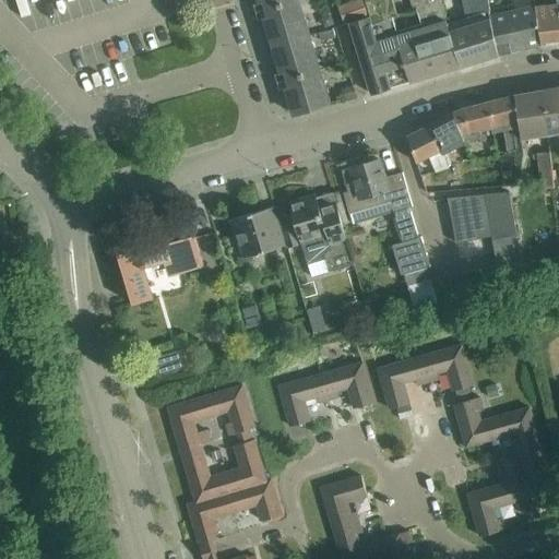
[(258,0),(262,11),(295,0),(258,0)]
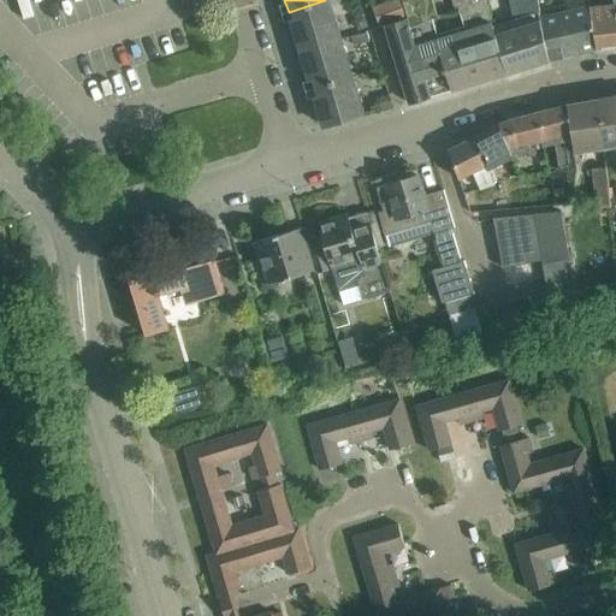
[(325,0),(289,12),(295,31),(336,18),(330,0),(325,0)]
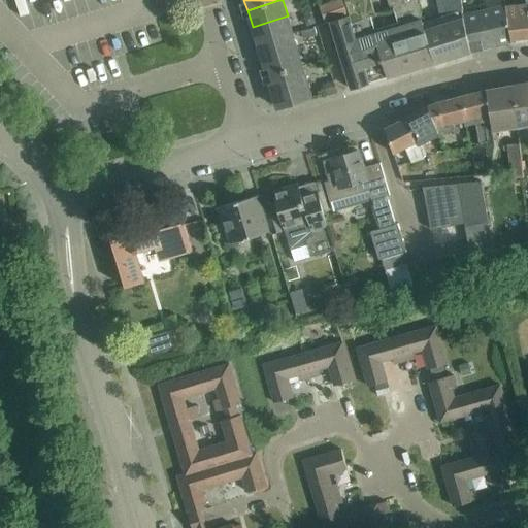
[(343,0),(322,7),(326,21),(350,15),(344,0),(343,0)]
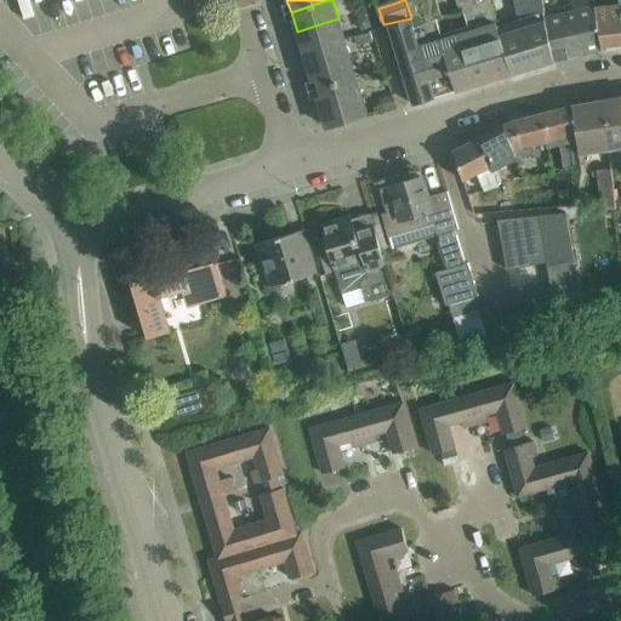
[(442,17),(436,0),(405,0),(411,18),(383,24),(383,26),(389,24),(412,104),(454,92),(513,74),(501,34),(490,0),(456,0),(460,10),(462,9),(469,32),(443,40),(437,20),(442,17)]
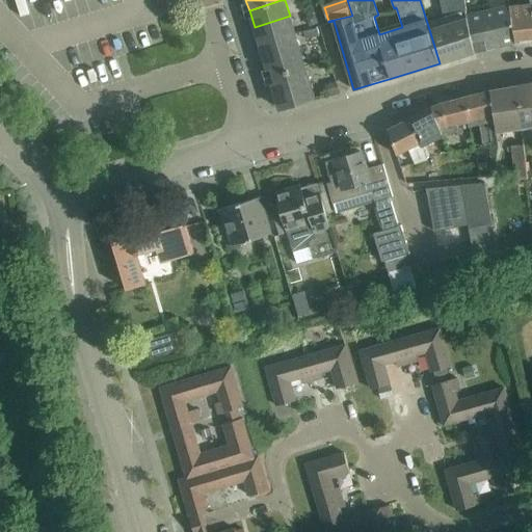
[(446,24),(429,29),(440,63),(476,52),(469,16),(467,6),(464,0),(440,0),(444,17),(446,24)]
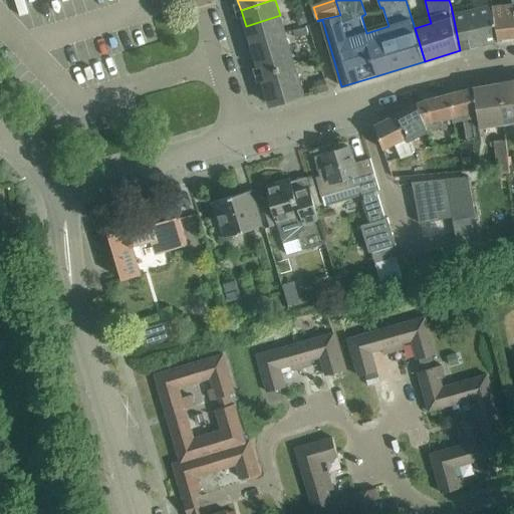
[(513,0),(512,0),(513,4),(493,6),(498,41),(513,39),(513,0)]
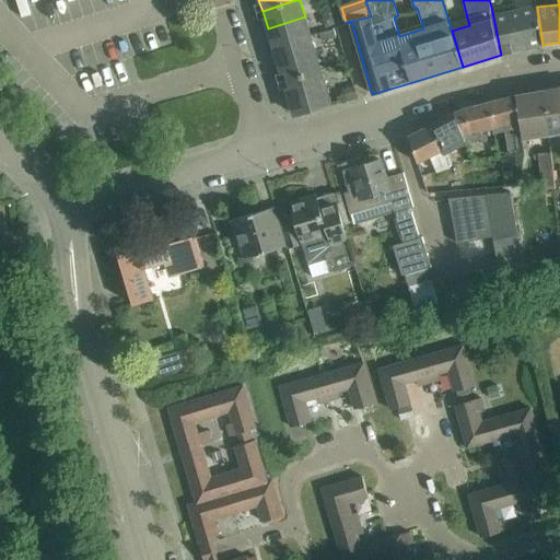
[(501,55),(543,45),(537,7),(537,6),(493,16),(501,55)]
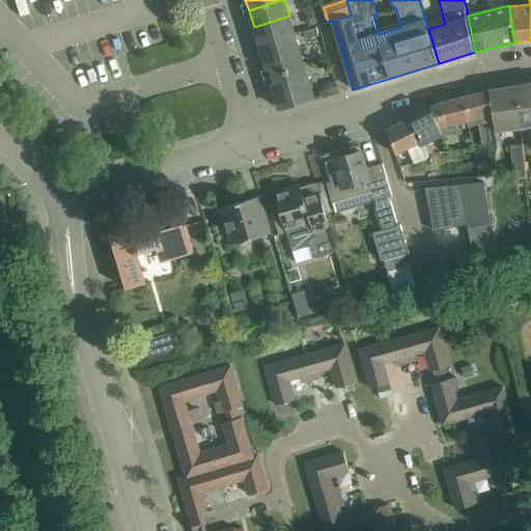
[(254,27),(258,44),(295,32),(289,16),(254,27)]
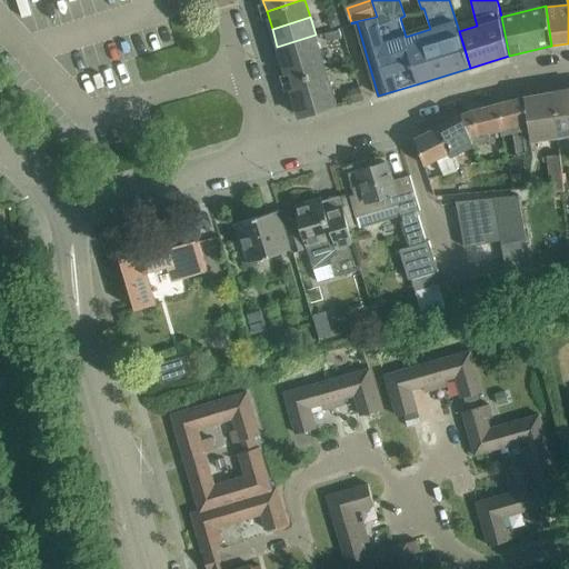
[(277,47),(282,65),(321,52),(316,35),(277,47)]
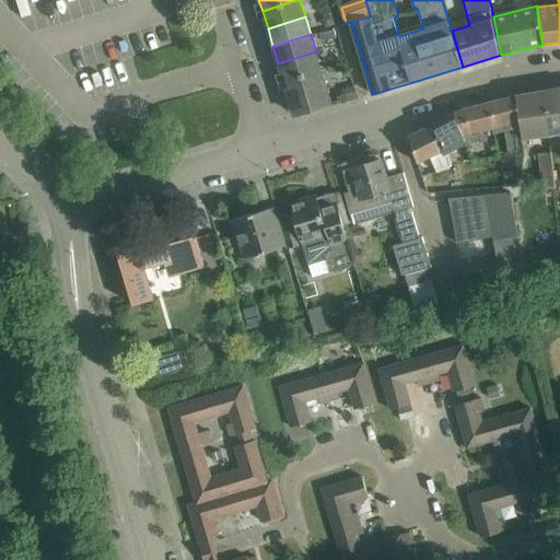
[(278,63),(283,81),(321,69),(316,51),(278,63)]
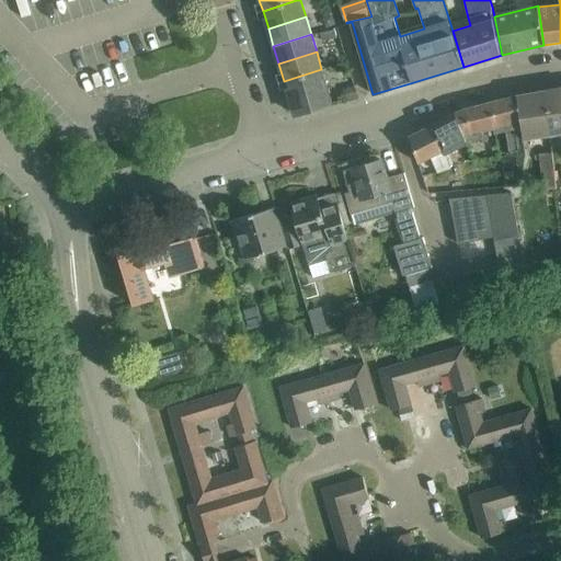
[(284,81),(289,99),(327,87),(321,69),(284,81)]
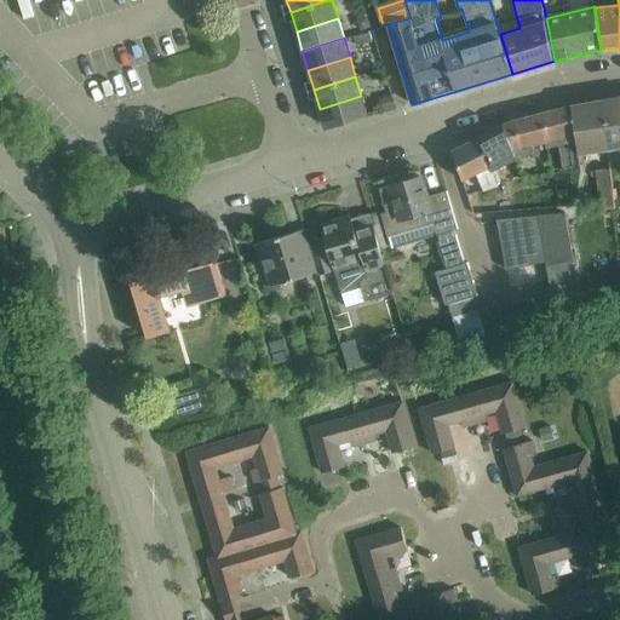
[(361,96),(320,109),(325,127),(329,130),(367,116),(361,96)]
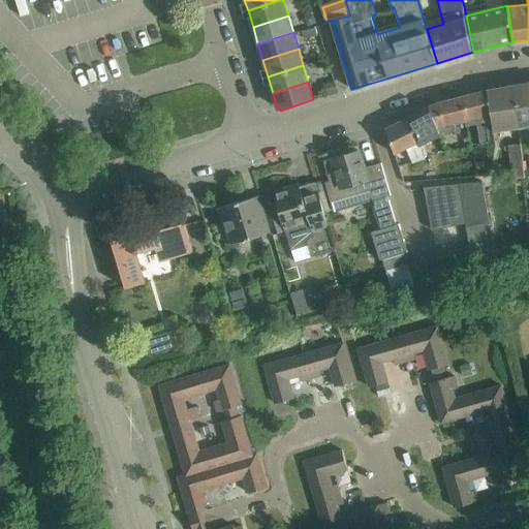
[(528,83),(515,86),(517,100),(520,128),(528,126),(528,83)]
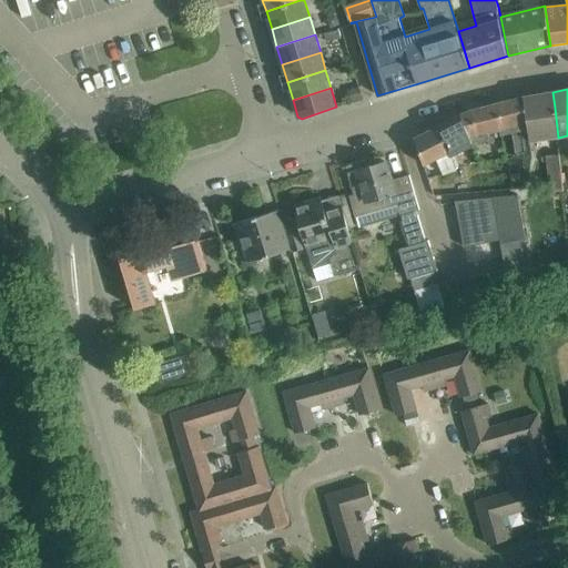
[(553,92),(525,98),(526,108),(531,142),(558,138),(555,108),(553,92)]
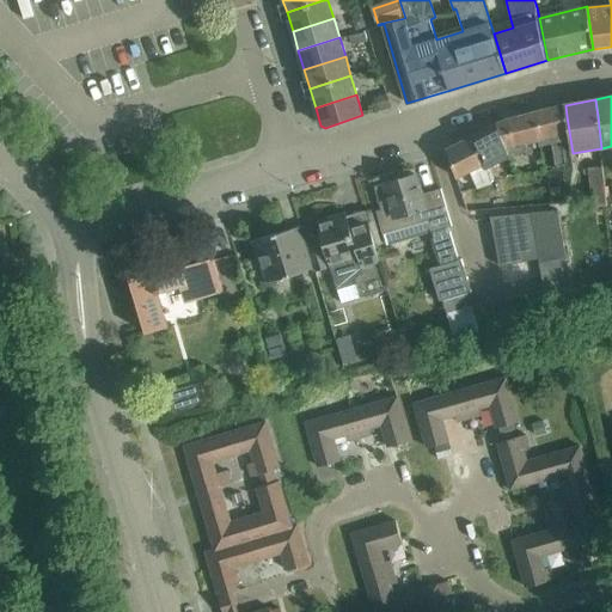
[(565,105),(537,111),(537,116),(543,146),(555,142),(560,170),(571,167),(575,166),(573,153),(567,116),(565,105)]
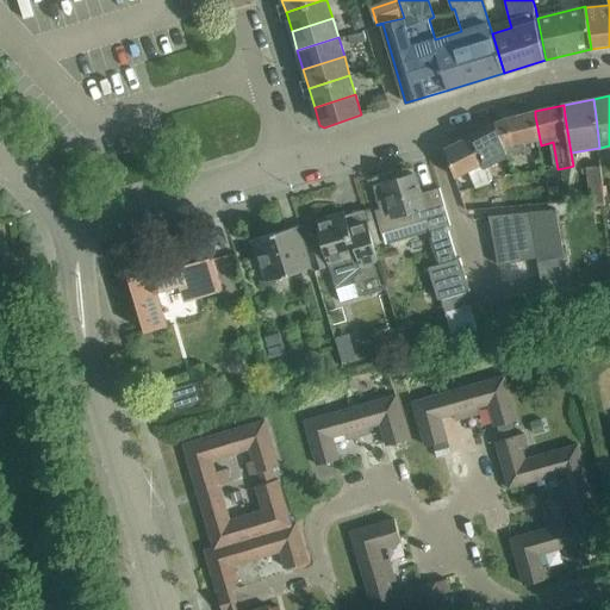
[(541,145),(535,111),(508,118),(496,123),(506,154),(508,154),(526,149),(524,144),(539,141),(540,145),(541,145)]
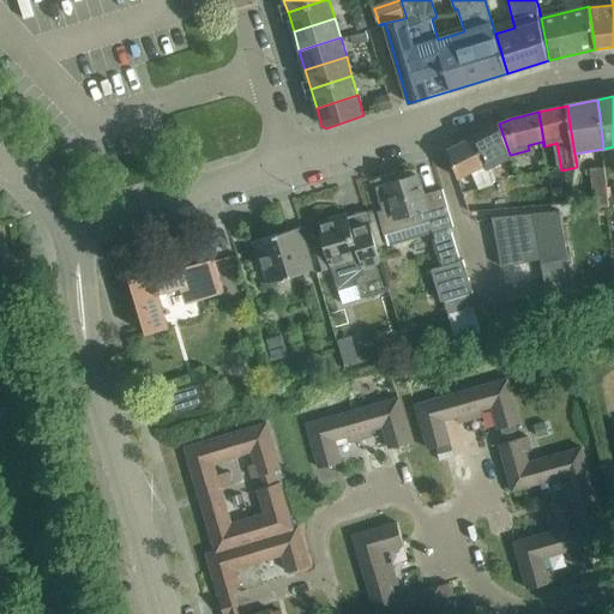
[(510,155),(499,124),(475,136),(488,170),(511,158),(511,155),(510,155)]
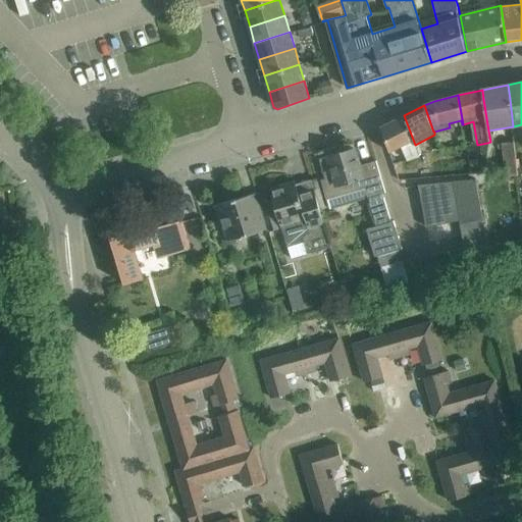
[(417,151),(415,145),(404,115),(381,127),(389,153),(403,147),(404,150),(409,161),(419,157),(417,151)]
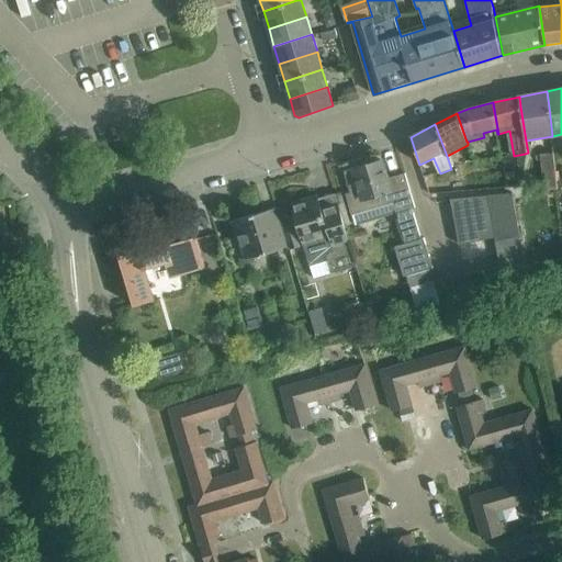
[(540,154),(542,172),(555,171),(554,153),(540,154)]
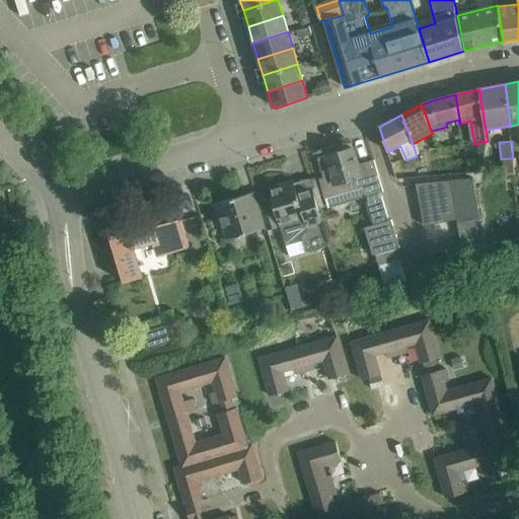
[(353,148),(318,158),(323,177),(319,178),(328,208),(383,192),(374,160),(358,165),(353,148)]
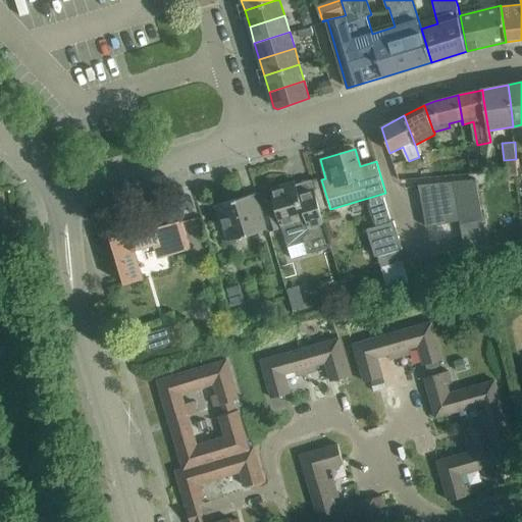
[(516,159),(504,160),(506,177),(518,175),(516,159)]
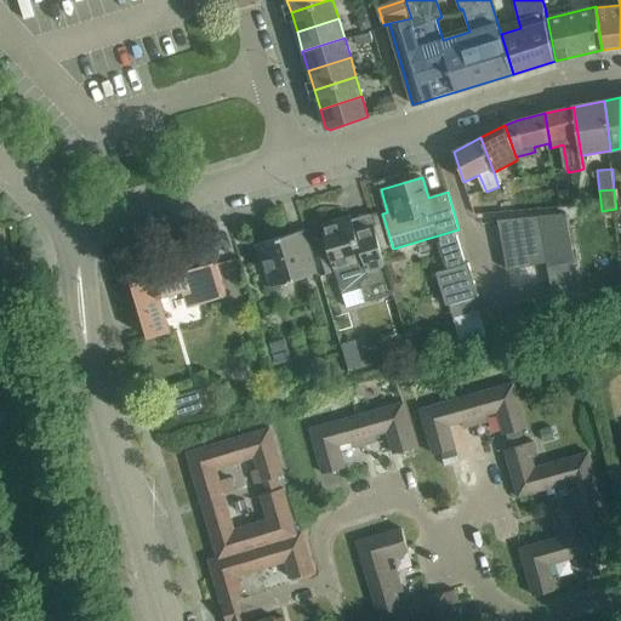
[(370,214),(352,220),(351,216),(322,224),(342,294),(363,288),(366,301),(393,294),(370,214)]
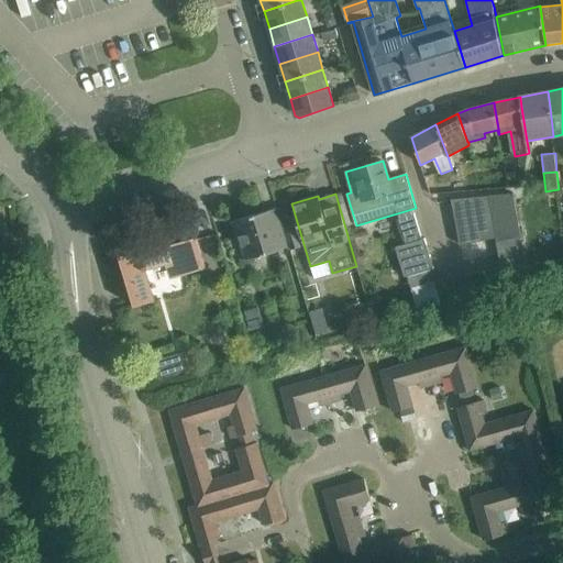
[(473,197),(451,199),(452,202),(455,221),(460,245),(473,243),(496,238),(499,255),(501,268),(477,273),(465,275),(467,286),(470,300),(531,289),(531,288),(531,287),(514,194),(487,196),(475,197),(474,197),(473,197)]
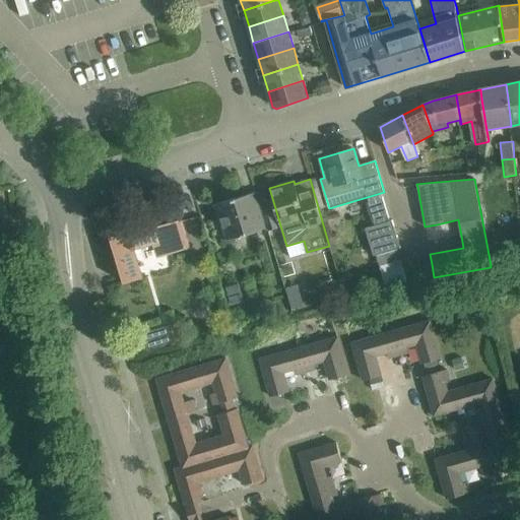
[(220,217),(226,240),(264,229),(253,193),(213,204),(217,218),(220,217)]
